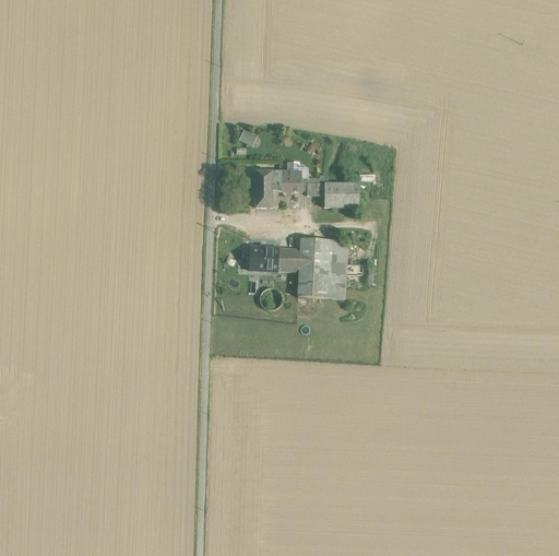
[(252,144),(258,133),(245,127),(239,138),(252,144)]
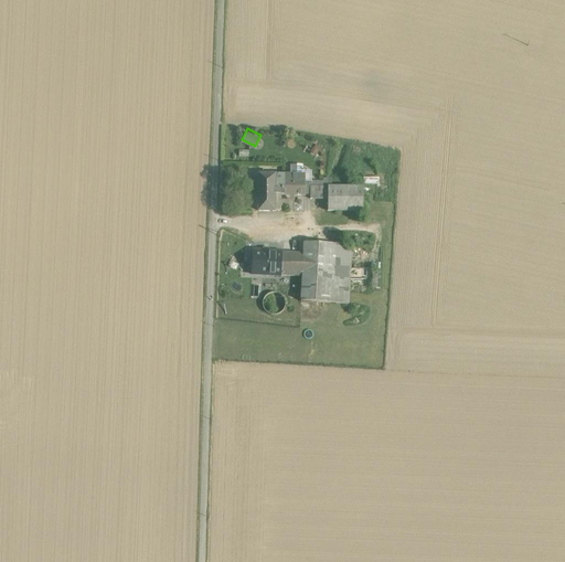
[(290,172),(275,172),(274,208),(280,208),(280,192),(304,192),(304,172),(302,172),(302,163),(291,163),(290,172)]
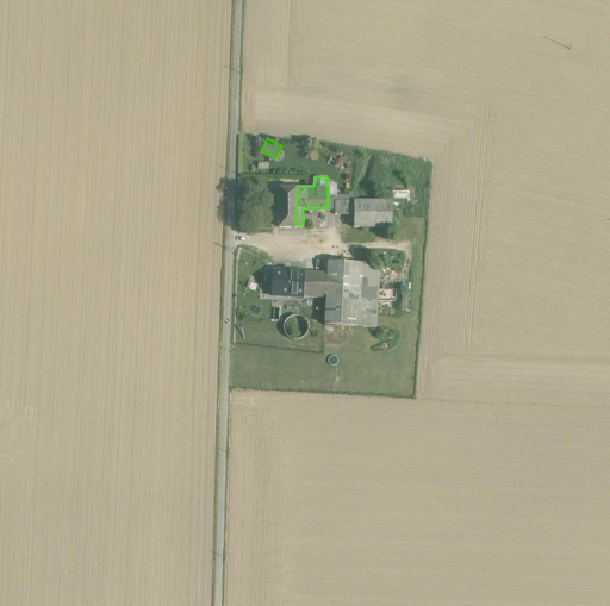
[(297,186),(279,186),(279,224),(296,225),(296,224),(297,186)]
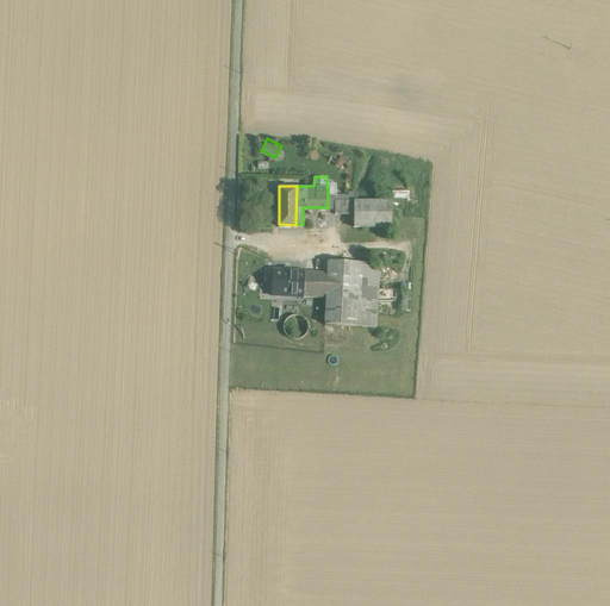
[(354,198),(335,198),(335,211),(354,211),(354,198)]
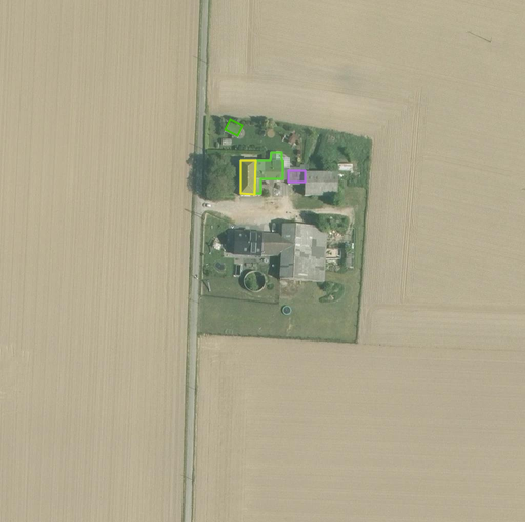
[(337,170),(305,170),(305,182),(305,193),(337,193),(337,170)]
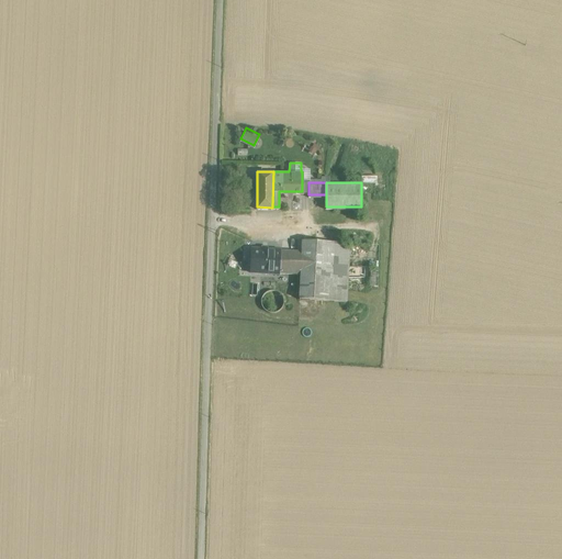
[(350,239),(303,238),(301,272),(301,297),(348,299),(350,239)]
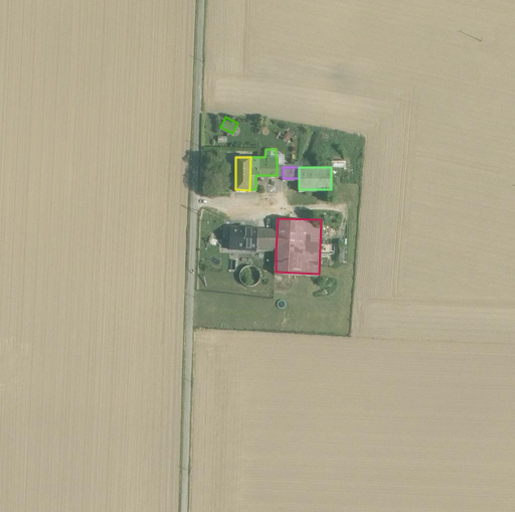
[(277,228),(232,226),(232,247),(276,249),(277,228)]
